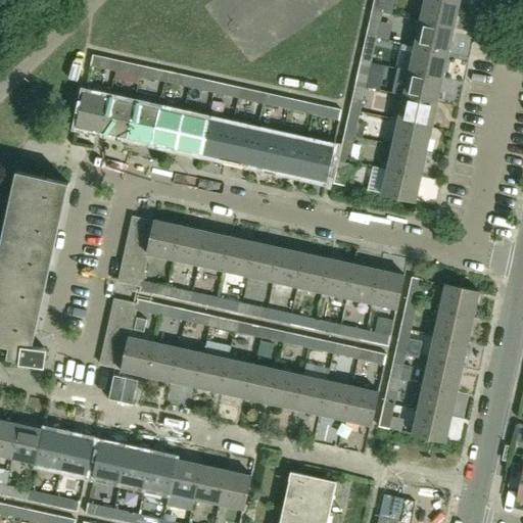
[(382,11),(384,0),(373,0),(372,9),(382,11)]
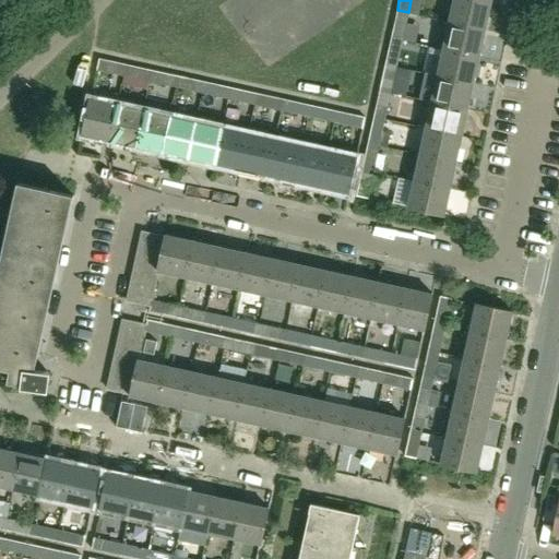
[(452,0),(449,21),(486,30),(491,2),(479,0),(452,0)]
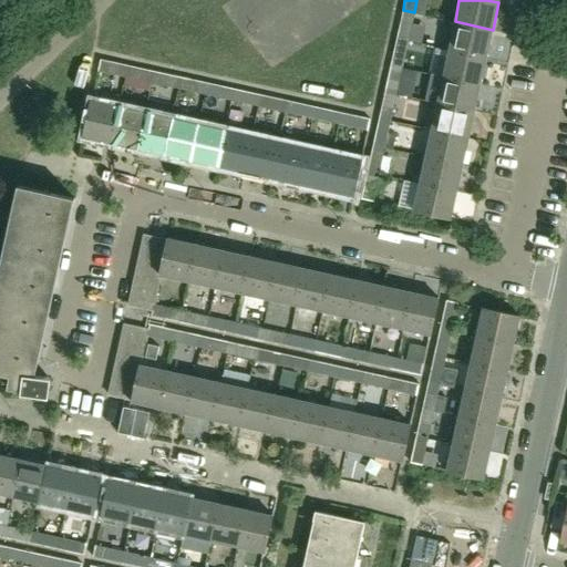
[(398,37),(408,39),(414,12),(403,10),(401,20),(398,37)]
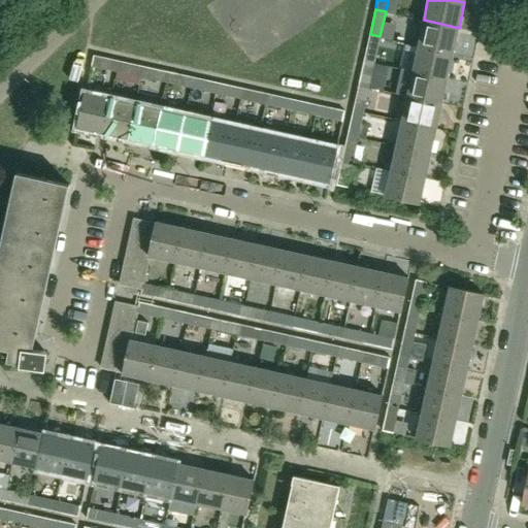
[(424,20),(418,44),(454,53),(459,28),(424,20)]
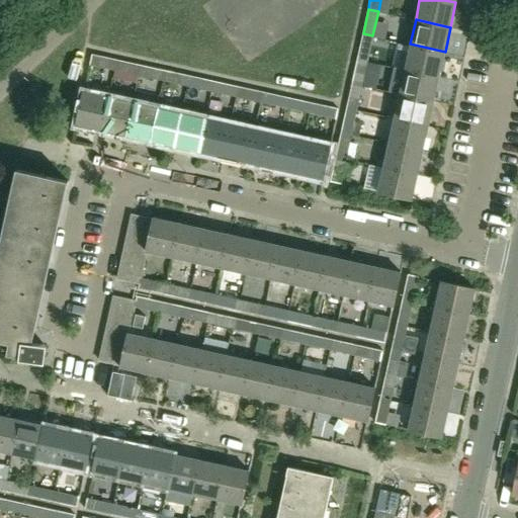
[(372,35),(363,33),(361,42),(357,58),(367,60),(372,35)]
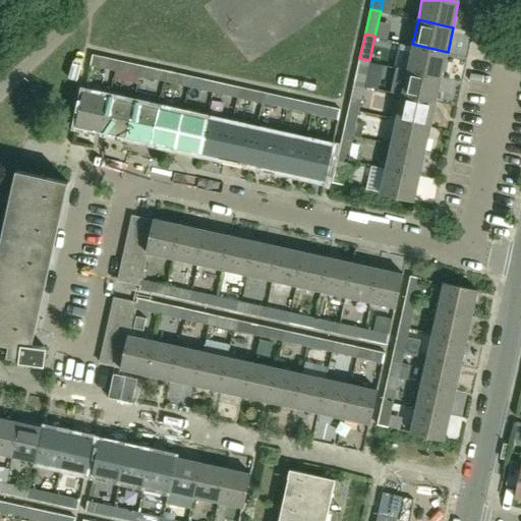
[(412,44),(407,69),(442,76),(448,52),(412,44)]
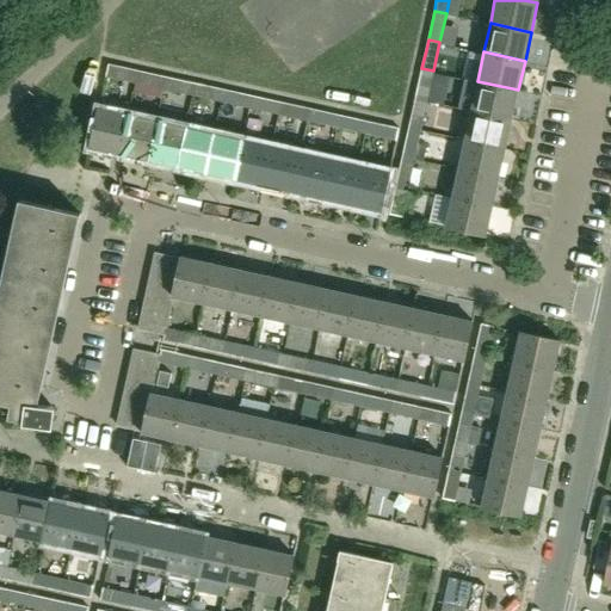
[(134,82),(137,69),(107,63),(105,75),(134,82)]
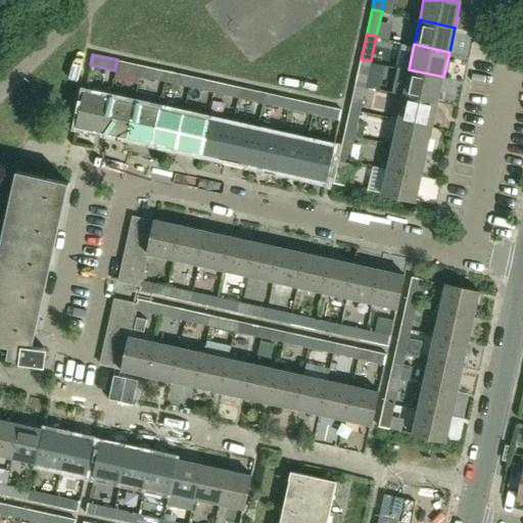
[(371,60),(361,58),(355,83),(366,86),(371,60)]
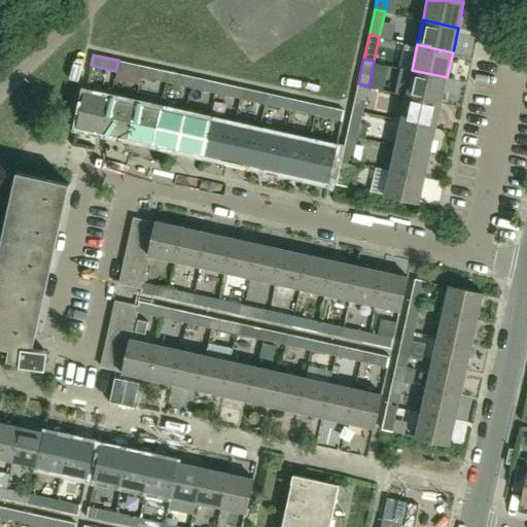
[(141,76),(143,66),(118,60),(115,71),(141,76)]
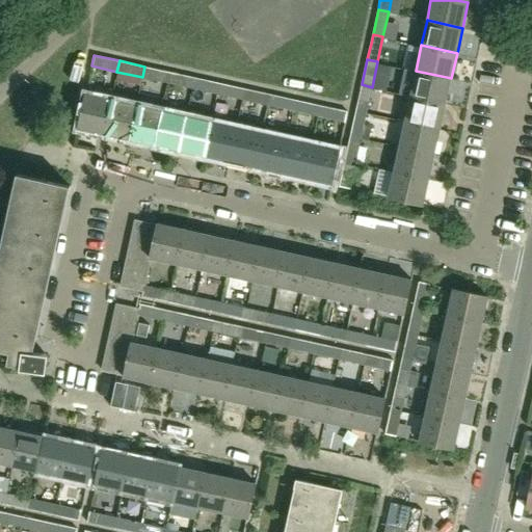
[(167,82),(169,72),(144,67),(142,77),(167,82)]
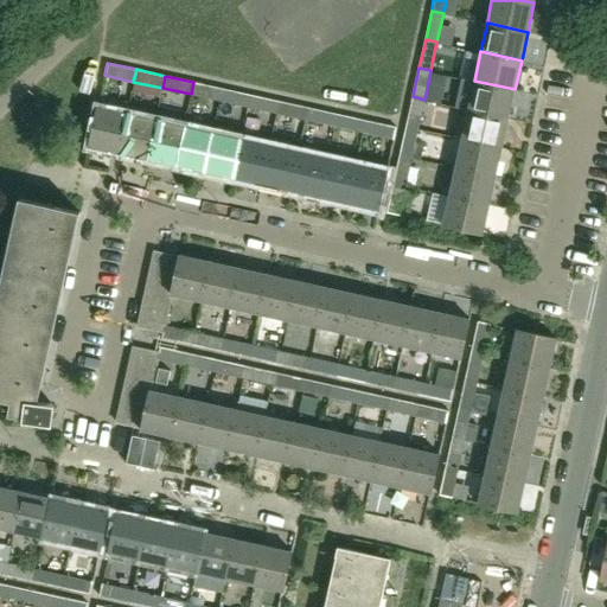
[(515,89),(474,81),(461,77),(455,106),(468,109),(509,117),(515,89)]
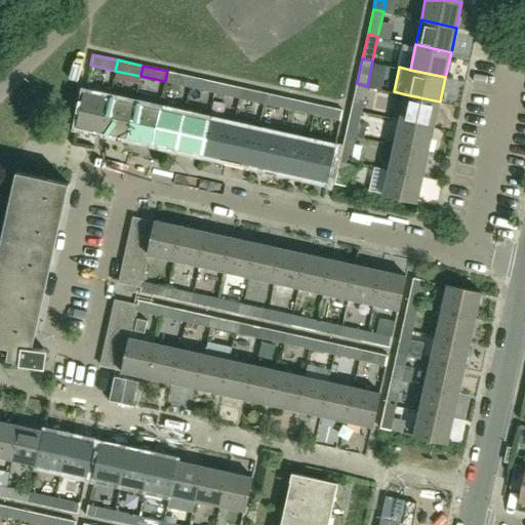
[(191,87),(193,76),(167,71),(165,81),(191,87)]
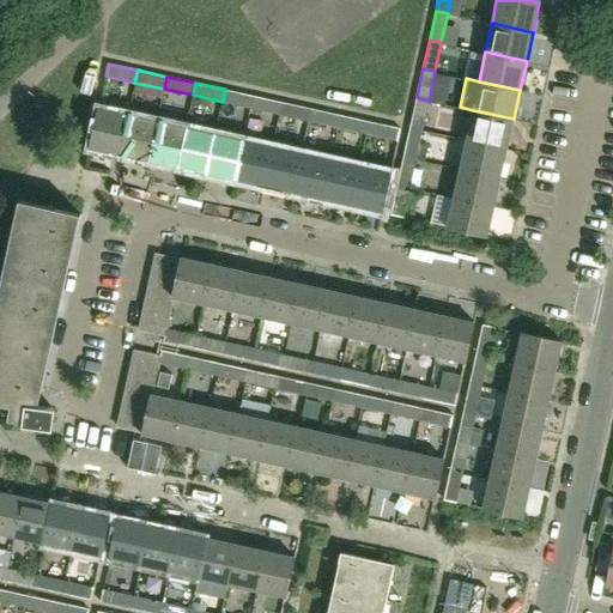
[(252,108),(254,96),(225,89),(223,102),(252,108)]
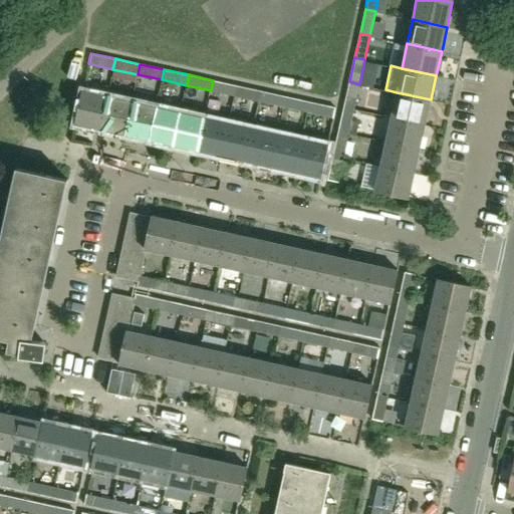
[(235,96),(238,85),(213,80),(211,90),(235,96)]
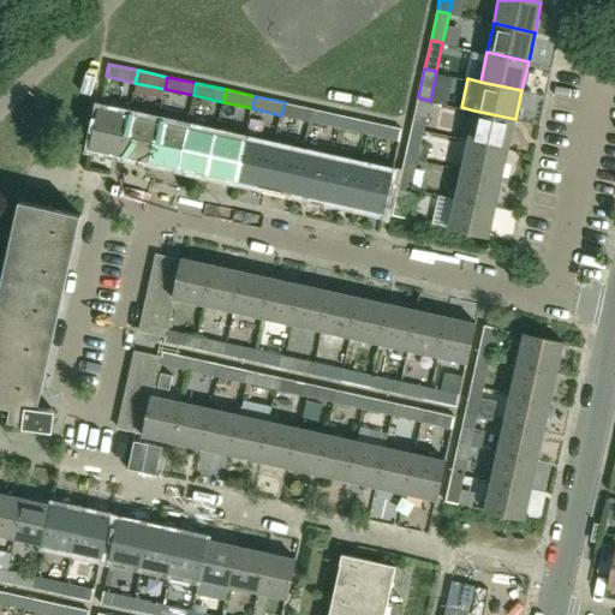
[(423,130),(430,101),(418,97),(417,103),(412,127),(423,130)]
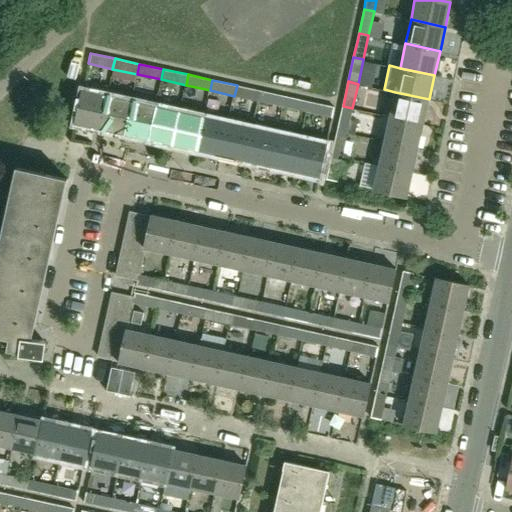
[(259,101),(261,91),(237,85),(234,96),(259,101)]
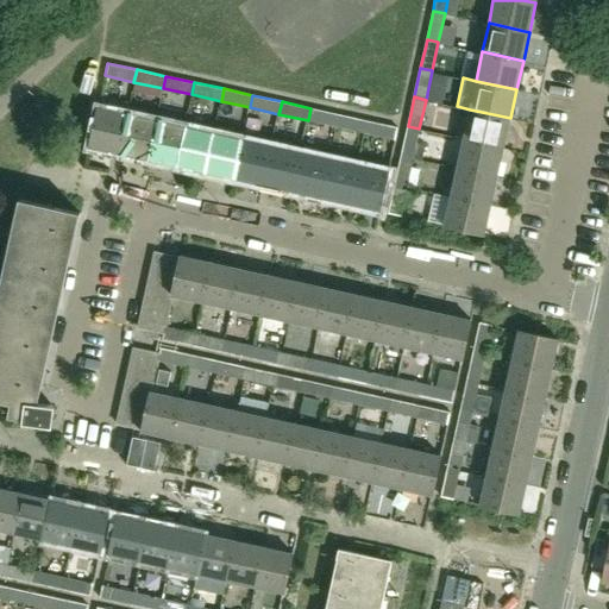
[(90,148),(118,154),(126,113),(99,107),(89,148),(90,148)]
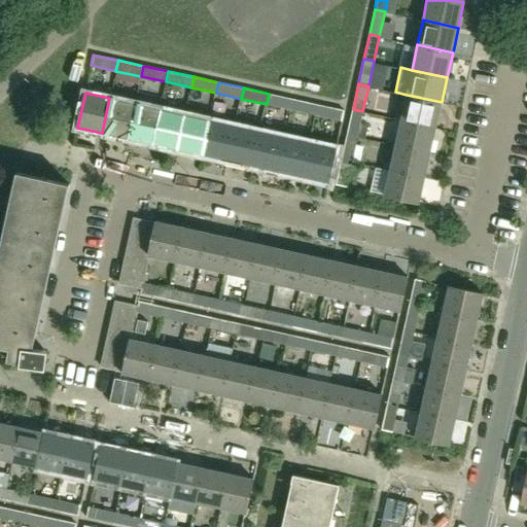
[(291,110),(293,99),(269,94),(267,104),(291,110)]
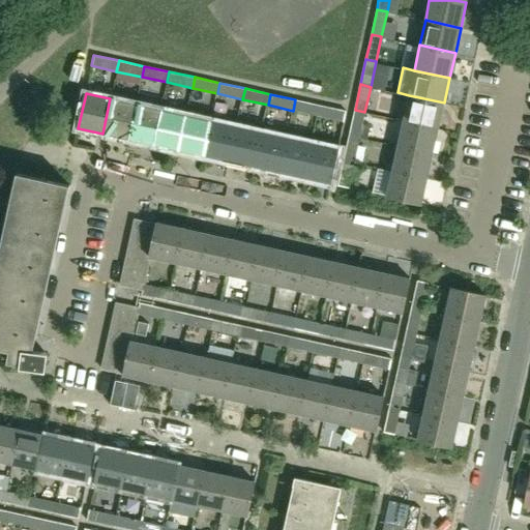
[(403,120),(439,128),(444,102),(409,95),(403,120)]
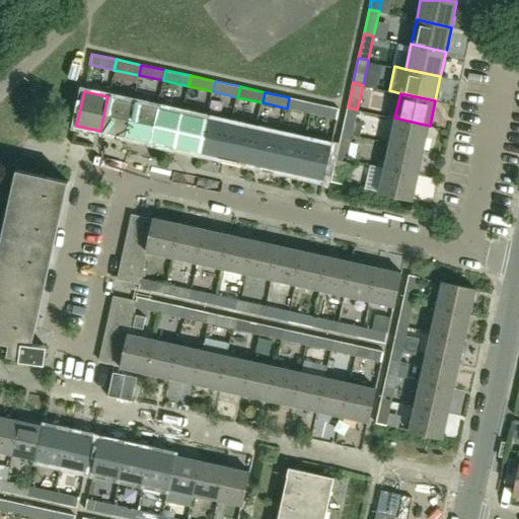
[(133,101),(107,96),(100,131),(125,136),(133,101)]
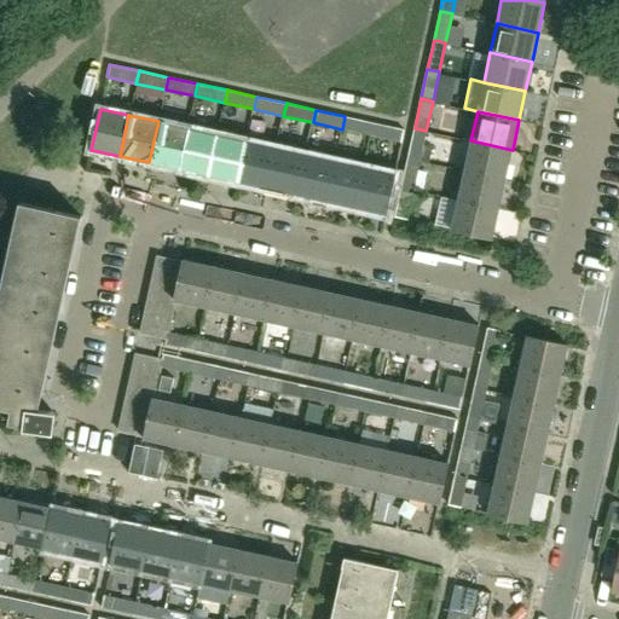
[(372,136),(375,122),(345,116),(342,129),(372,136)]
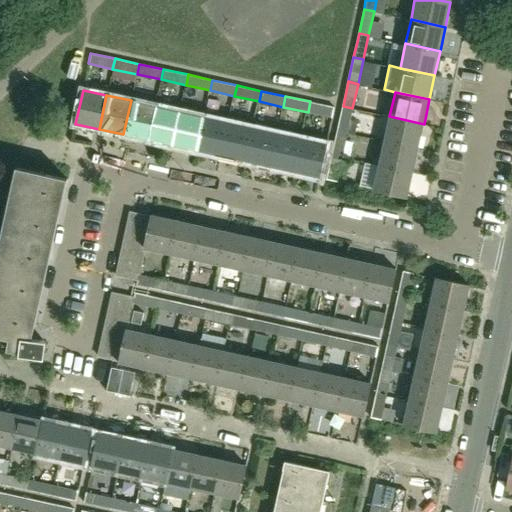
[(123,134),(148,140),(155,106),(131,100),(123,134)]
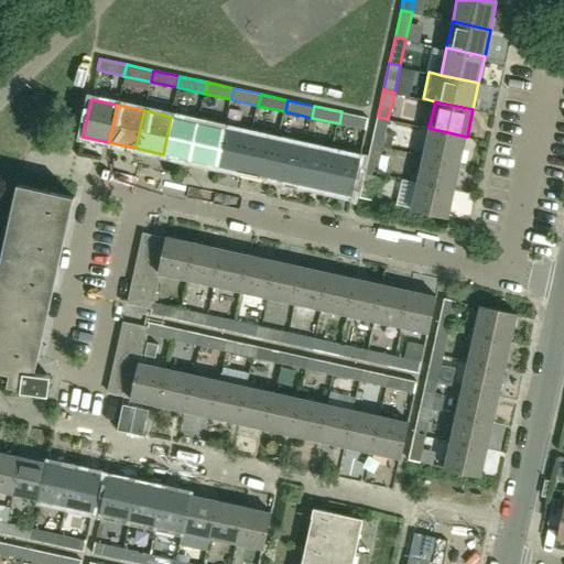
[(365,129),(367,118),(342,111),(339,123),(365,129)]
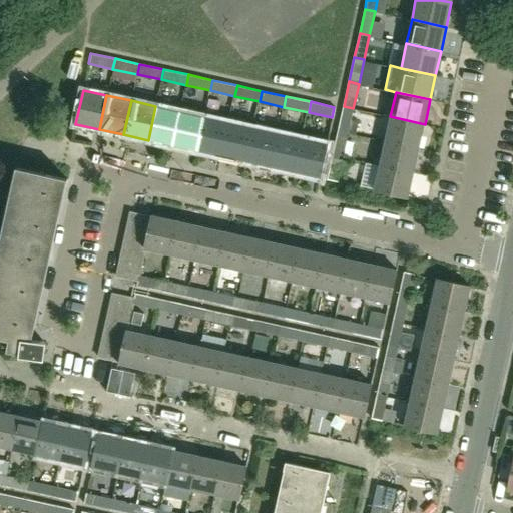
[(180,111),(155,106),(148,140),(172,145),(180,111)]
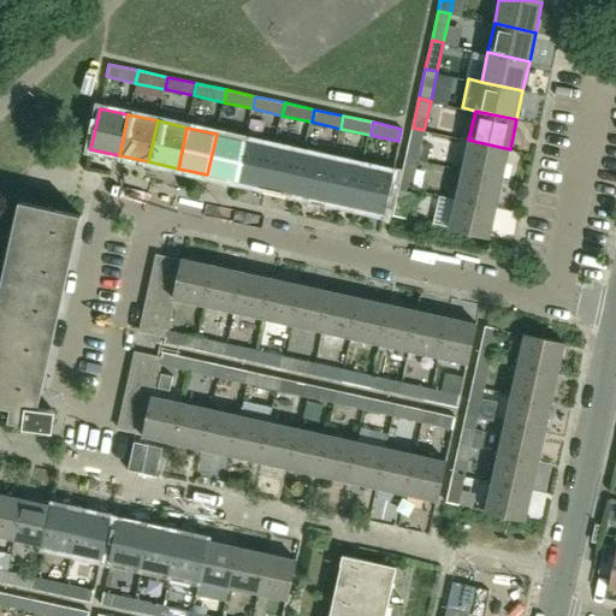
[(406,157),(418,159),(424,130),(413,128),(410,137),(406,157)]
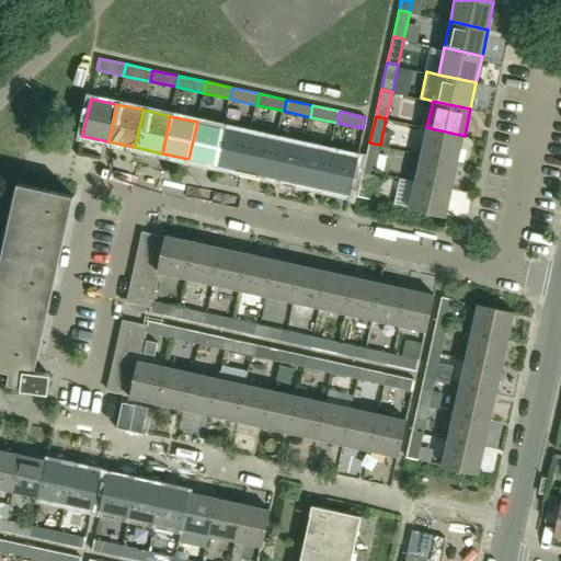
[(224,127),(197,122),(189,159),(215,165),(224,127)]
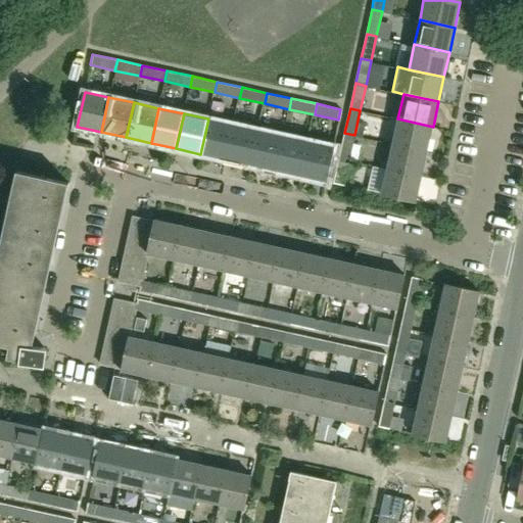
[(226,159),(233,125),(208,119),(200,154),(226,159)]
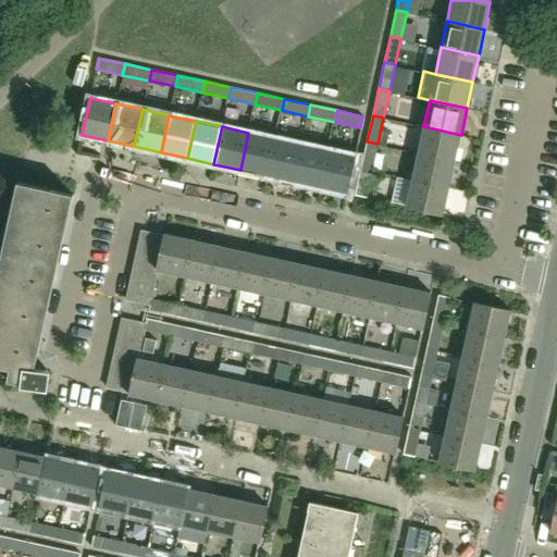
[(418,152),(455,161),(461,135),(423,126),(418,152)]
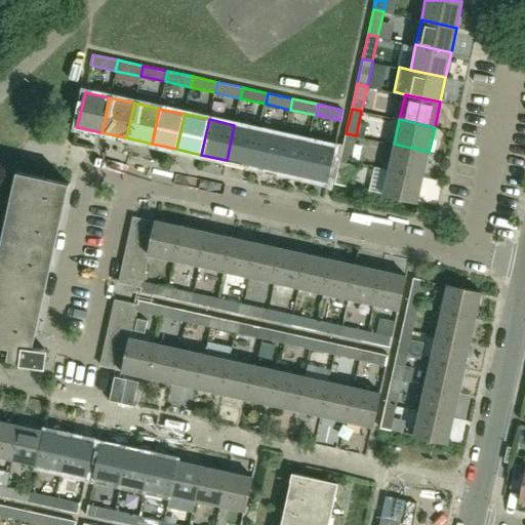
[(251,165),(259,130),(234,125),(227,160),(251,165)]
